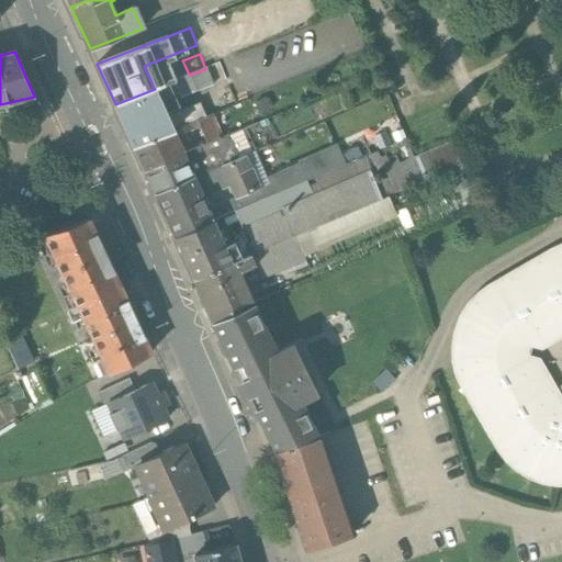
[(184,65),(168,71),(171,81),(173,81),(189,75),(184,65)]
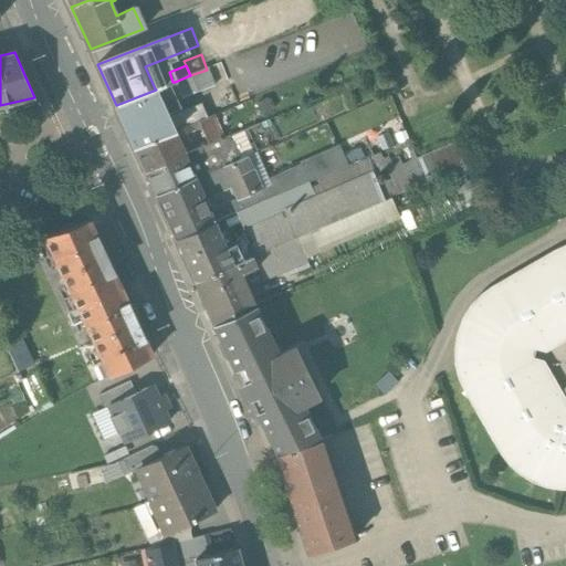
[(207,70),(194,74),(196,96),(215,88),(207,70)]
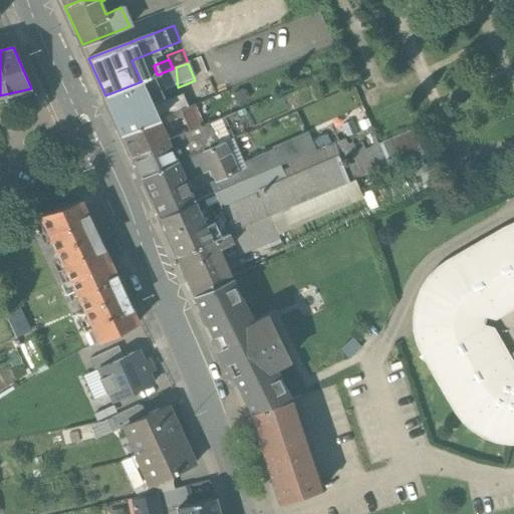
[(157,74),(141,80),(142,81),(147,94),(154,94),(167,89),(159,74),(157,74)]
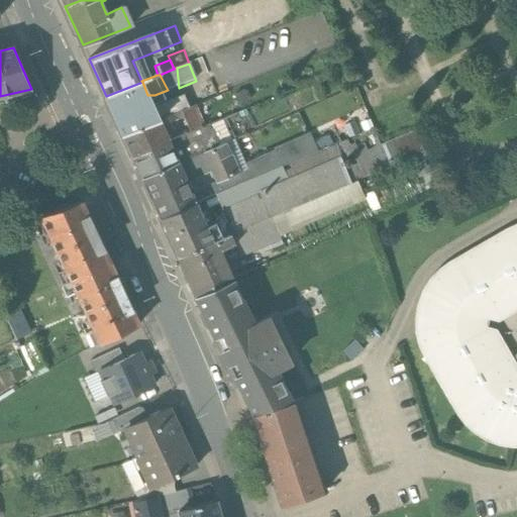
[(142,82),(106,96),(122,133),(159,119),(156,112),(147,95),(142,82)]
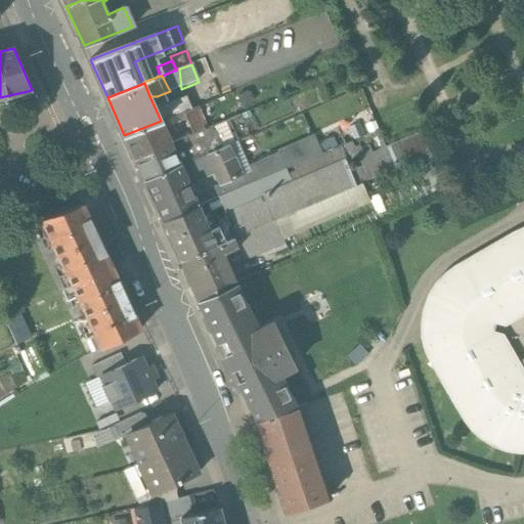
[(194,94),(186,98),(188,102),(197,99),(194,94)]
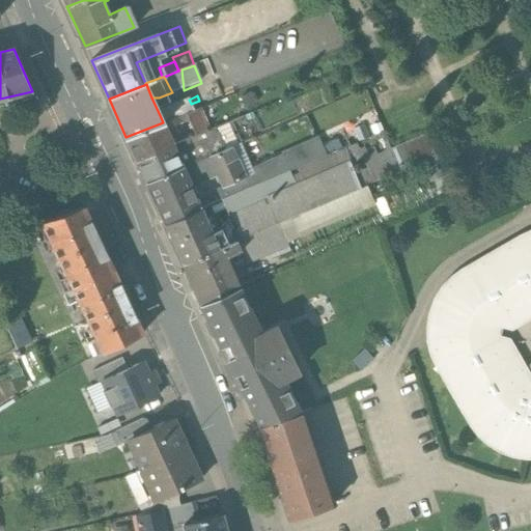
[(189,100),(165,108),(163,112),(164,114),(160,115),(163,122),(185,114),(193,110),(191,104),(189,100)]
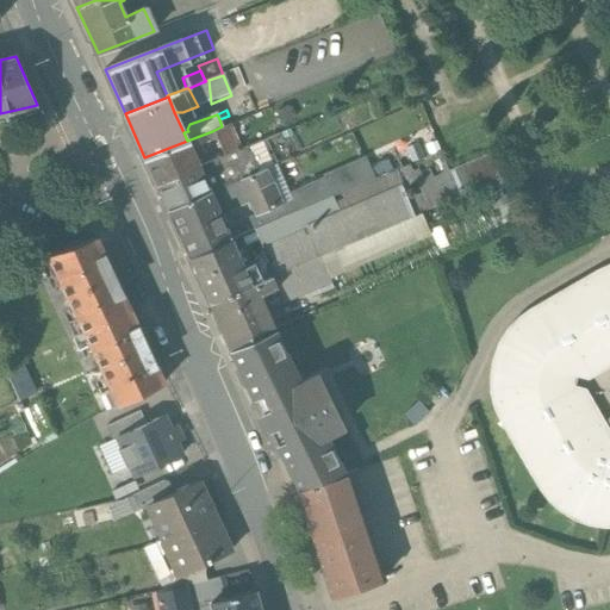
[(222,126),(212,131),(216,138),(223,155),(238,149),(229,124),(222,126)]
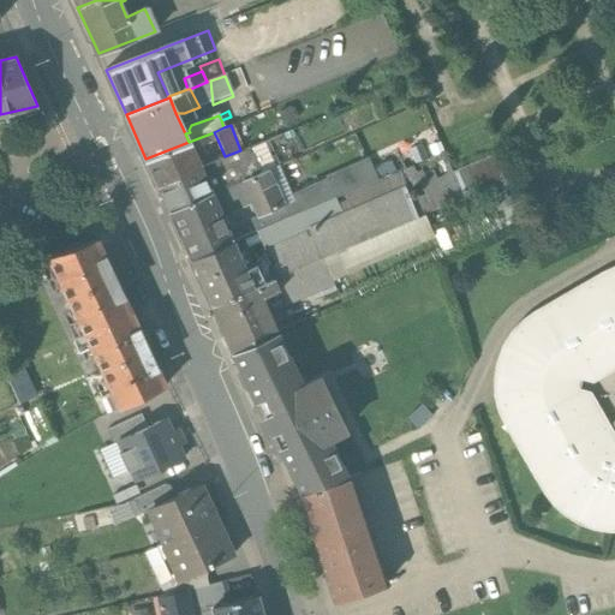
[(189,142),(145,159),(159,186),(199,168),(191,149),(218,139),(214,132),(189,142)]
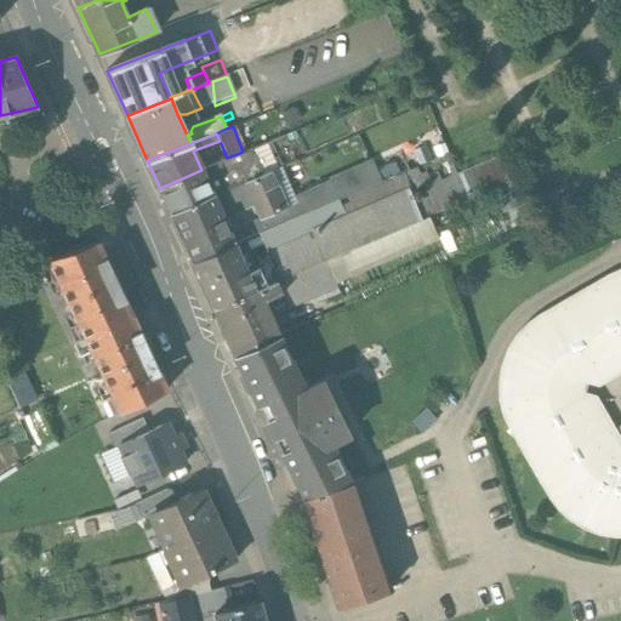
[(251,149),(201,170),(214,197),(224,192),(262,176),(251,149)]
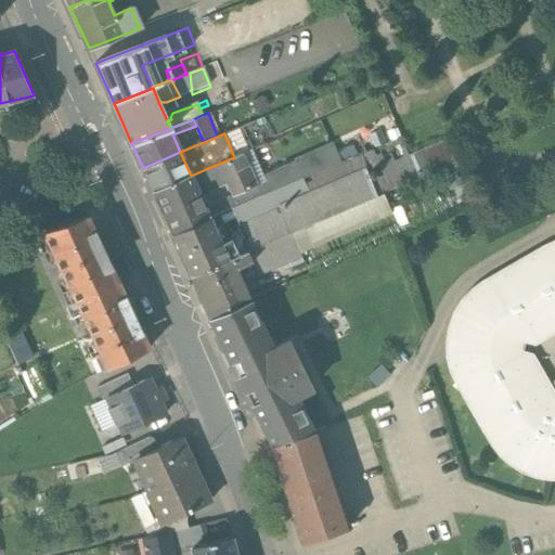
[(295,165),(273,175),(274,176),(280,189),(338,164),(331,147),(295,164),(295,165)]
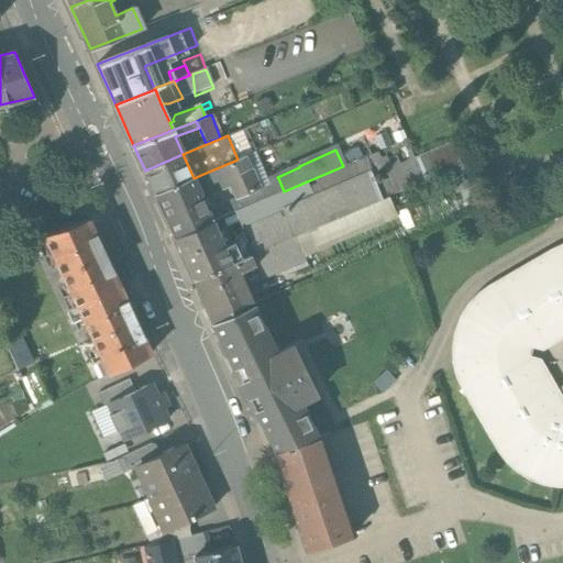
[(238,159),(203,174),(212,195),(231,186),(241,209),(284,191),(278,178),(268,183),(255,152),(238,159)]
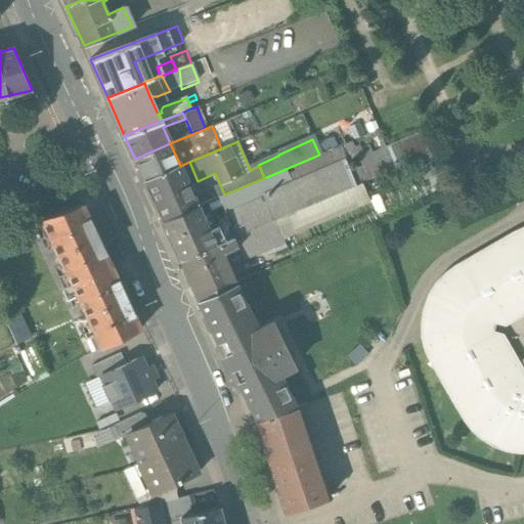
[(170,143),(135,159),(145,181),(180,166),(170,143)]
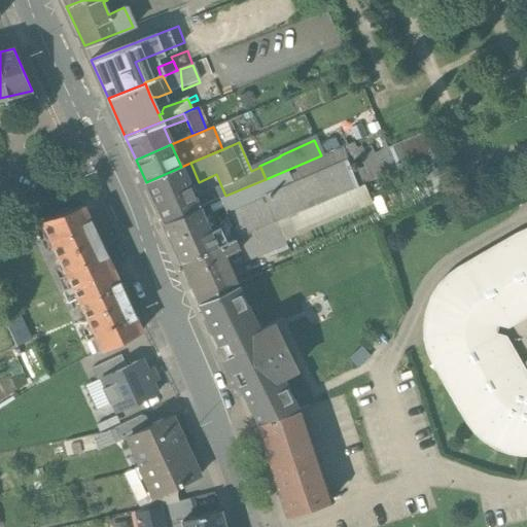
[(347,161),(225,212),(237,238),(358,186),(347,161)]
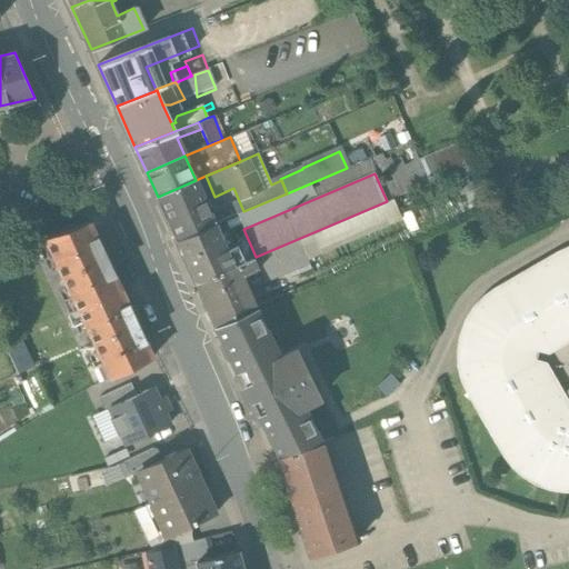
[(216,223),(196,180),(158,197),(177,239),(216,223)]
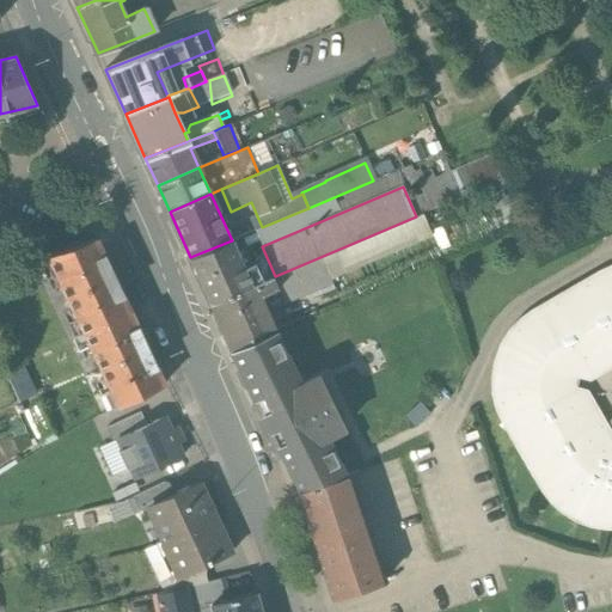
[(96,239),(49,256),(68,297),(114,276),(96,239)]
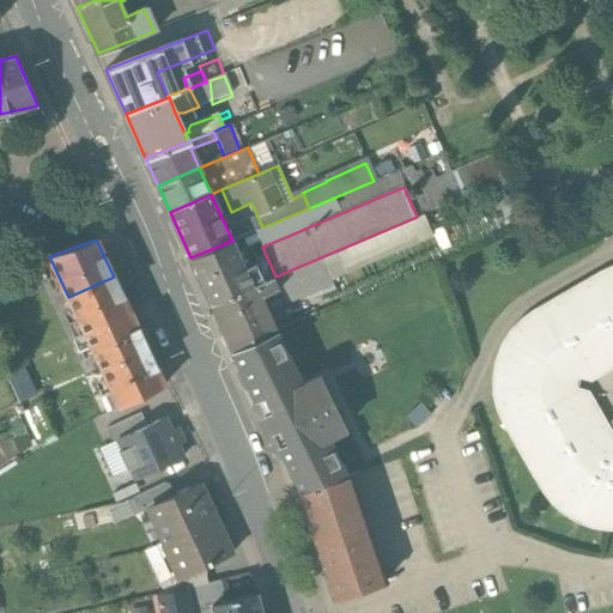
[(232,241),(190,258),(211,304),(256,285),(262,281),(254,263),(244,268),(232,241)]
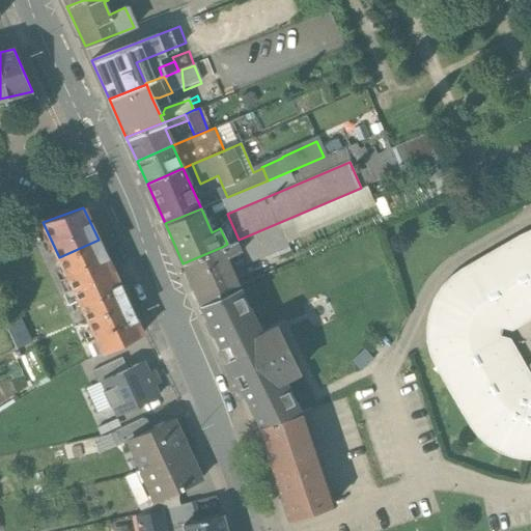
[(471,424),(483,439),(500,449),(516,455),(530,455),(530,233),(514,242),(463,272),(452,280),(443,290),(436,302),(442,305),(438,314),(436,326),(436,342),(430,343),(432,354),(437,364),(471,424)]
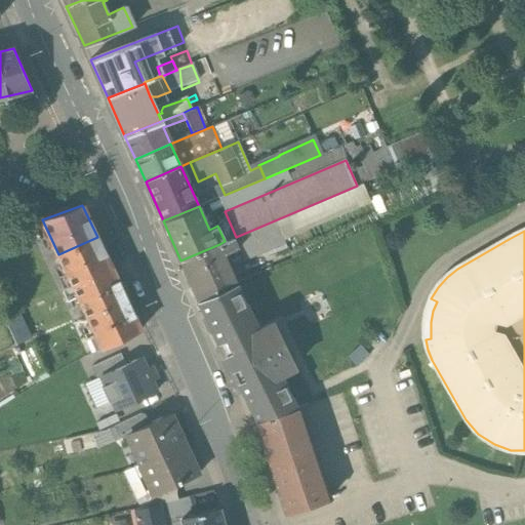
[(97,237),(58,254),(73,285),(112,268),(97,237)]
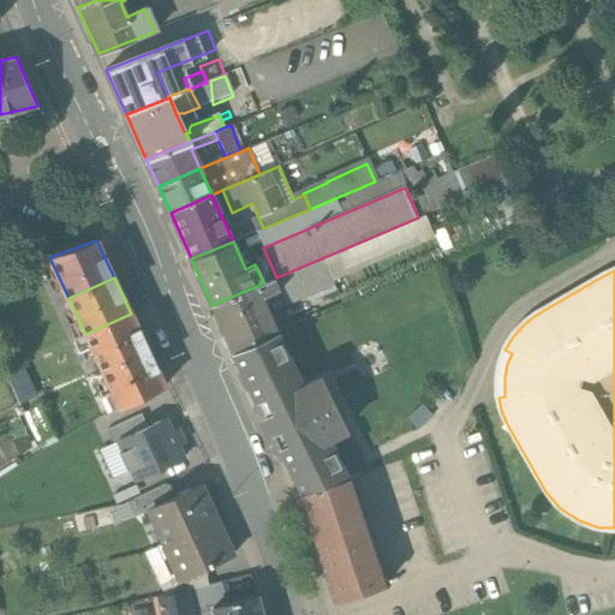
[(257,286),(212,305),(233,352),(276,333),(261,298),(279,292),(273,279),(263,282),(257,286)]
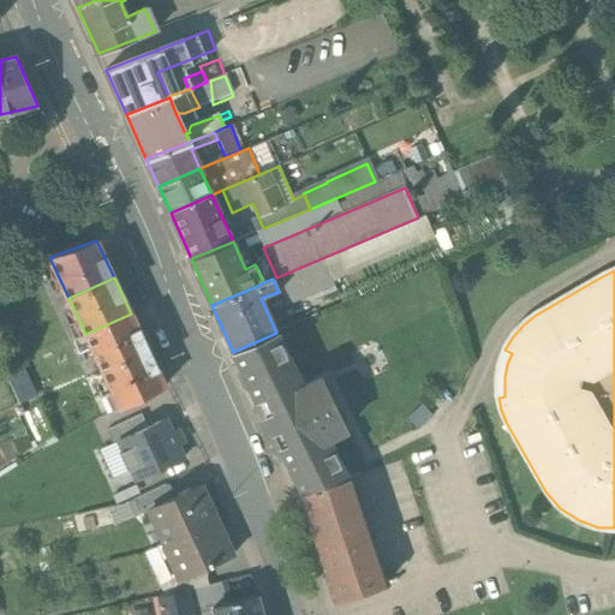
[(85,334),(73,340),(79,353),(91,347),(102,370),(148,348),(131,314),(85,334)]
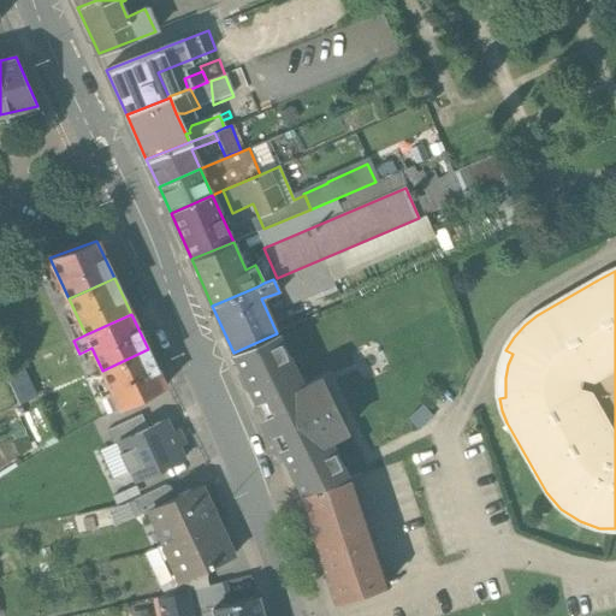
[(303,386),(277,333),(234,353),(302,493),(348,479),(329,439),(345,431),(320,378),(303,386)]
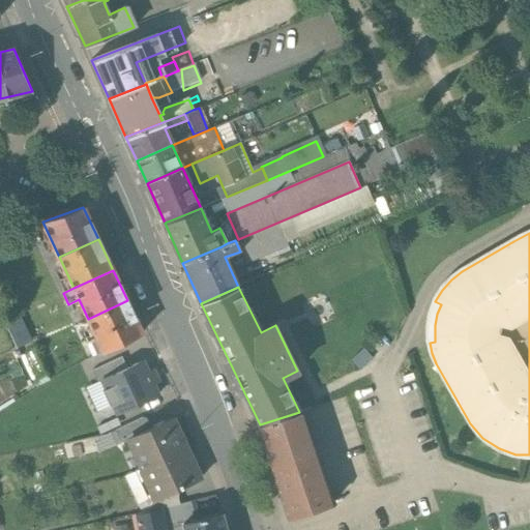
[(127,300),(88,319),(97,337),(87,343),(92,355),(102,350),(104,351),(142,332),(127,300)]
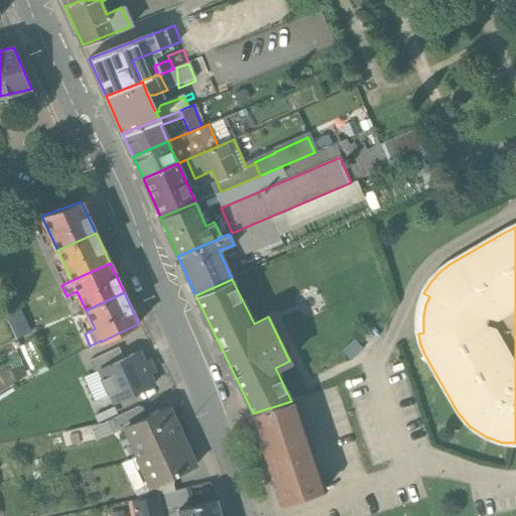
[(21,336),(36,331),(28,307),(13,312),(21,336)]
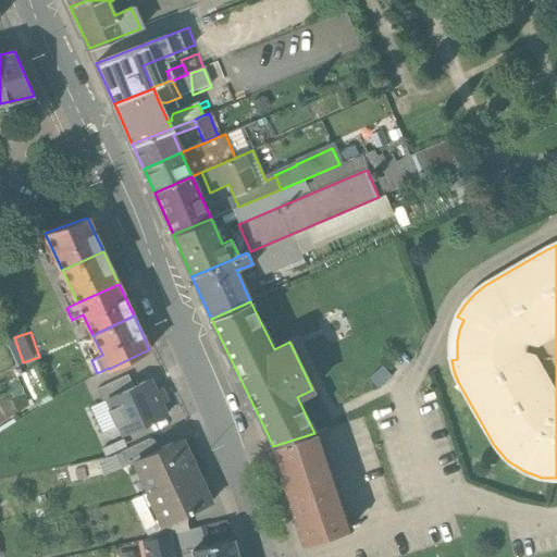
[(107,400),(134,387),(128,375),(97,391),(102,401),(107,400)]
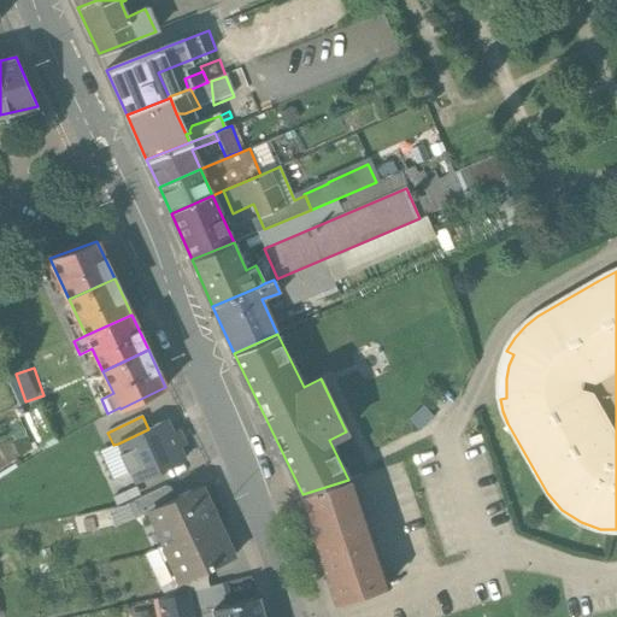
[(148,429),(118,444),(123,453),(119,454),(128,474),(131,472),(136,482),(184,460),(166,421),(148,429)]
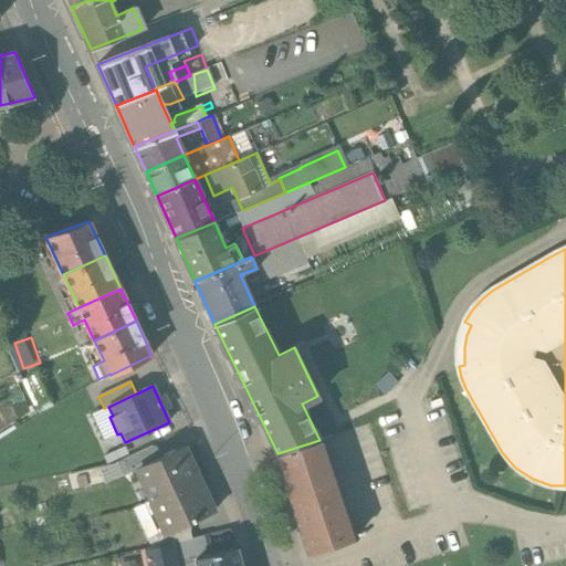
[(354,538),(321,439),(320,440),(278,453),(311,553),(354,538)]
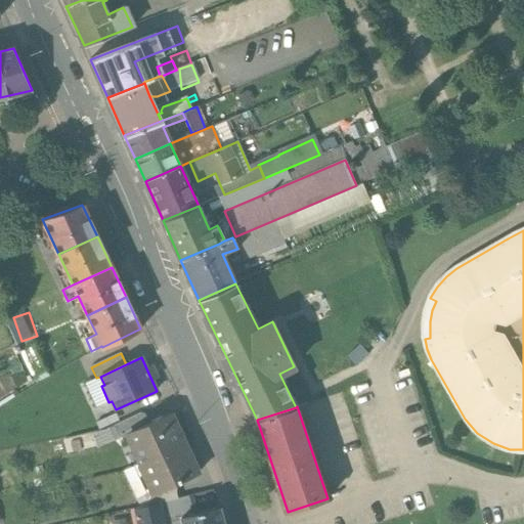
[(170,415),(131,434),(145,463),(184,443),(170,415)]
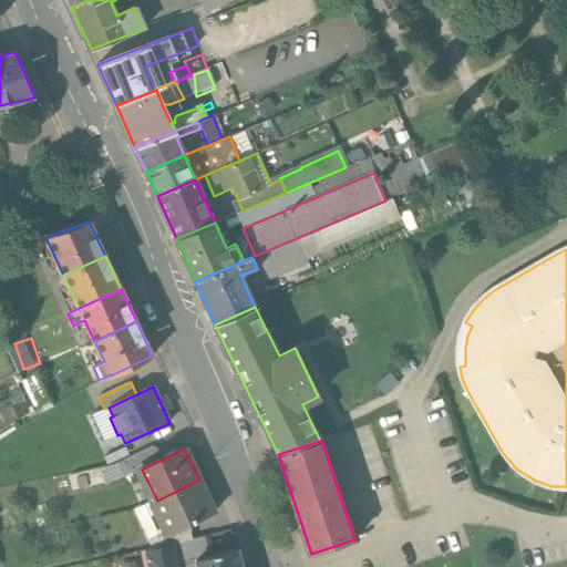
[(157,501),(137,512),(133,512),(152,548),(161,547),(156,535),(183,524),(184,526),(185,526),(215,511),(199,480),(157,501)]
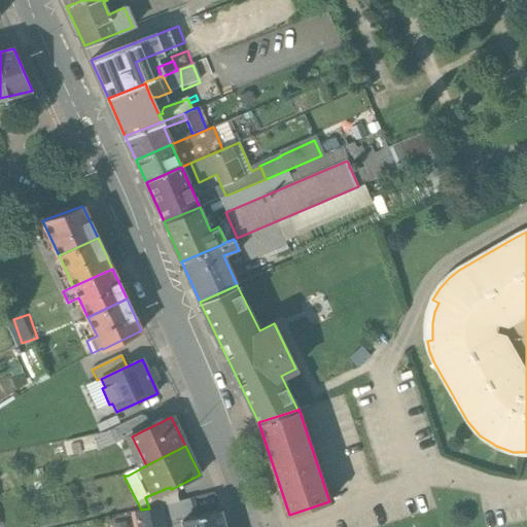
[(170,487),(145,497),(149,508),(161,505),(179,501),(172,489),(171,489),(170,487)]
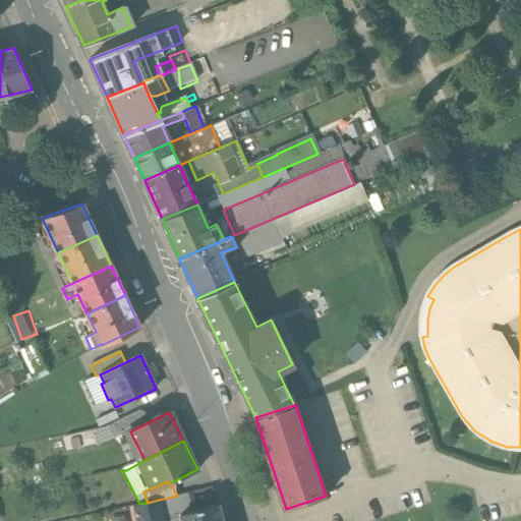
[(177,496),(159,500),(163,518),(181,513),(193,510),(189,493),(177,496)]
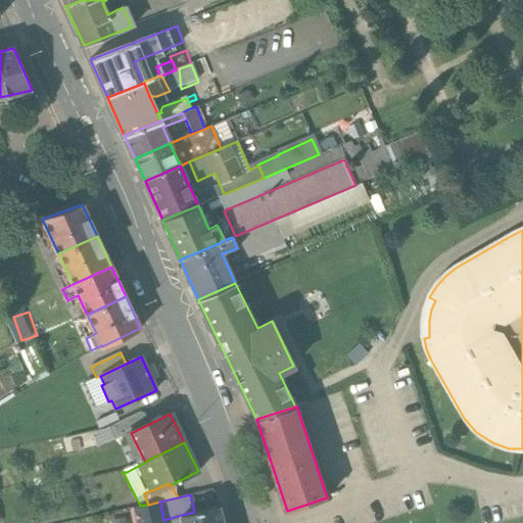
[(140,506),(136,507),(140,522),(164,522),(163,520),(159,502),(148,505),(140,506)]
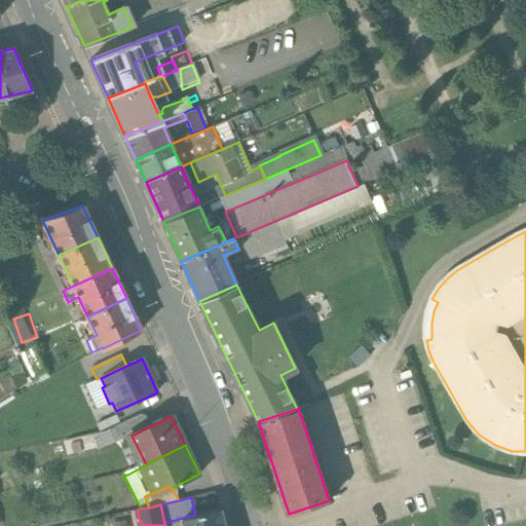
[(195,515),(183,518),(184,525),(224,525),(220,509),(195,515)]
